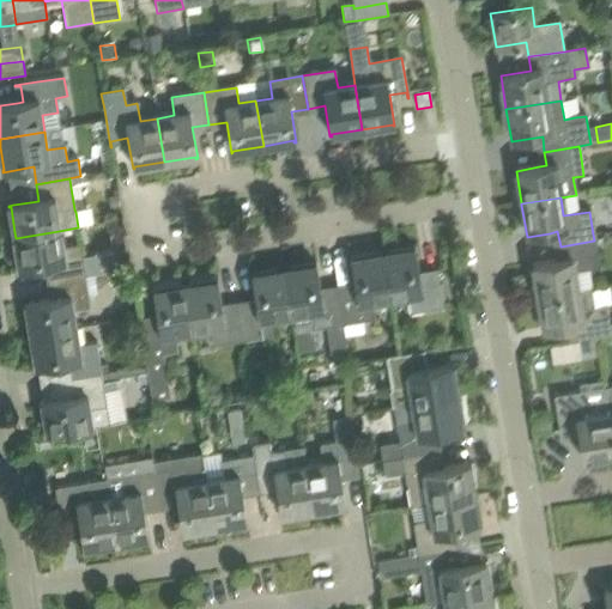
[(59,231),(16,238),(17,243),(20,268),(19,269),(19,270),(43,267),(49,266),(53,282),(86,276),(84,260),(82,245),(62,248),(59,231)]
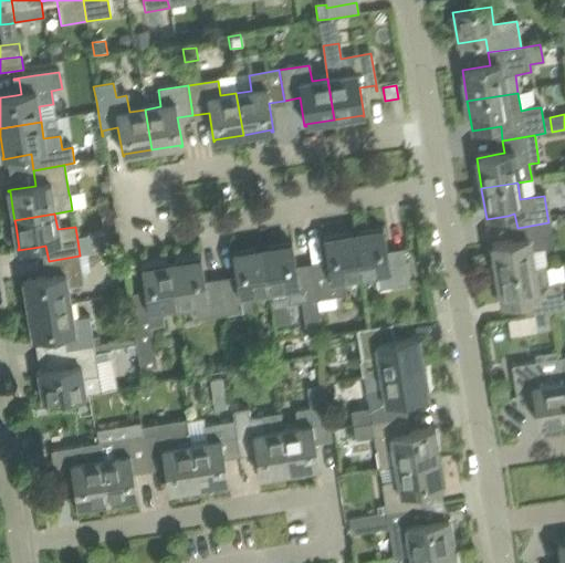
[(512,242),(491,246),(495,274),(495,275),(532,270),(530,253),(543,251),(553,249),(548,222),(518,228),(520,241),(512,242)]
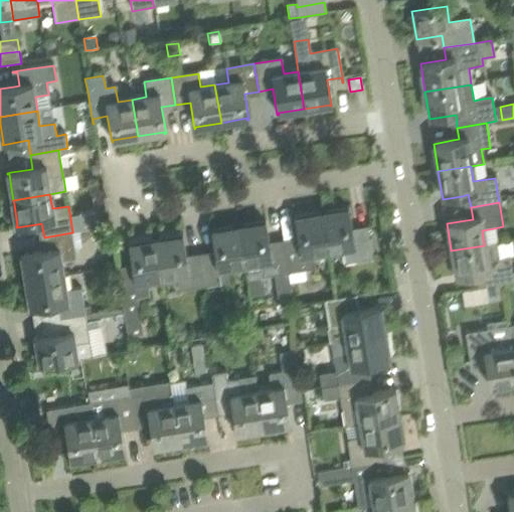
[(347,210),(321,215),(327,252),(342,250),(344,265),(352,264),(372,261),(367,232),(366,232),(352,234),(351,230),(348,209),(347,209),(347,210)]
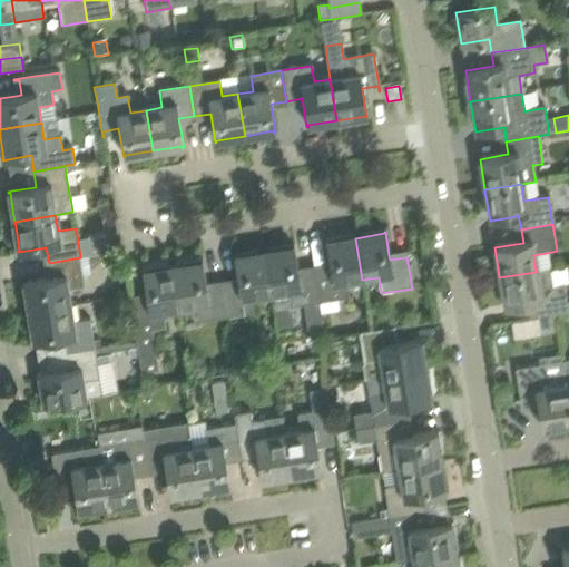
[(330,270),(314,273),(320,304),(321,304),(349,299),(346,282),(362,280),(355,238),(327,243),(326,241),(325,241),(329,264),(330,270)]
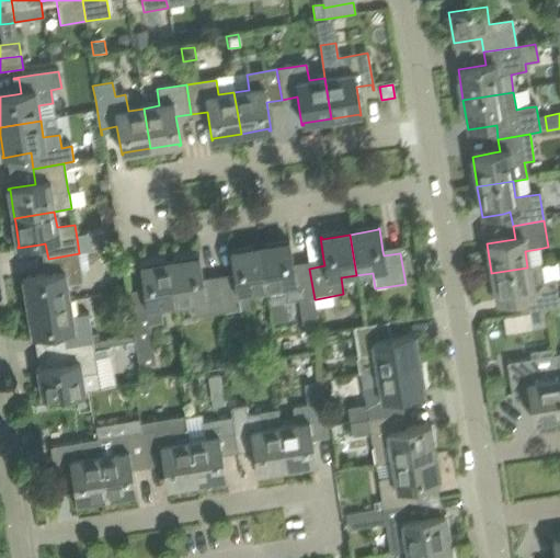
[(265,248),(260,249),(266,289),(272,323),(288,321),(286,304),(298,302),(305,336),(320,333),(315,299),(309,269),(294,271),(293,264),(289,242),(287,242),(288,245),(265,248)]
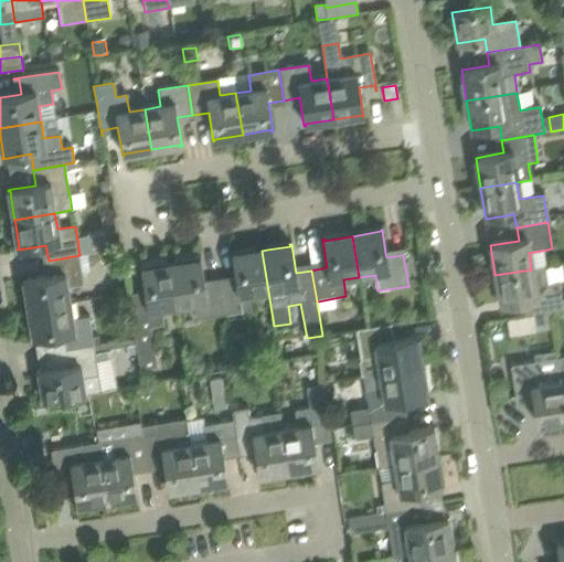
[(236,283),(221,285),(225,316),(255,311),(252,295),(268,292),(262,251),(233,255),(233,254),(232,254),(236,283)]
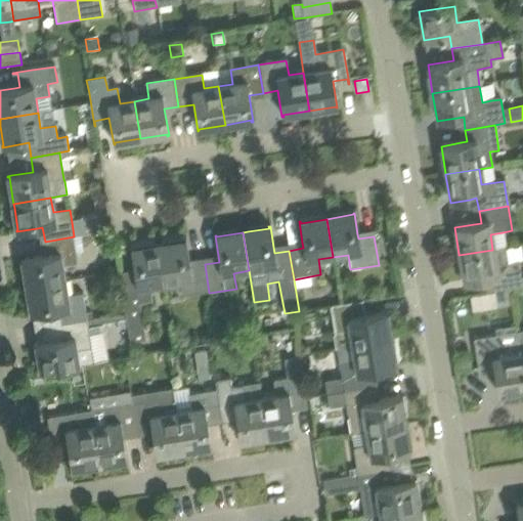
[(78,265),(74,236),(45,242),(47,256),(20,260),(22,262),(23,261),(27,288),(64,281),(62,267),(78,265)]
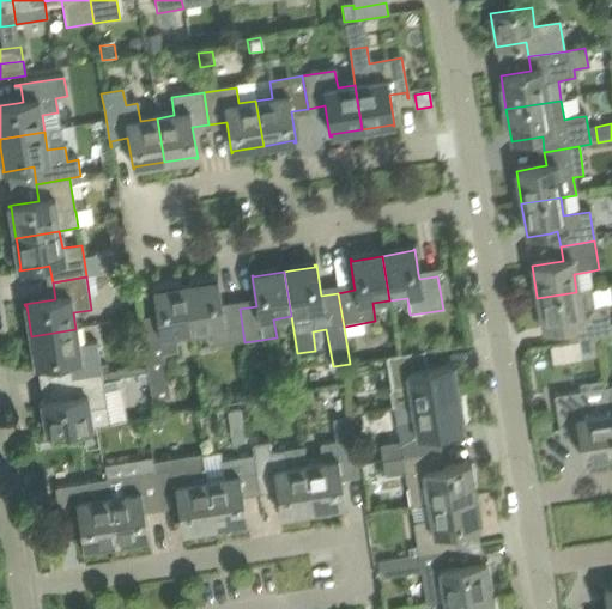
[(191,287),(185,288),(193,333),(208,329),(212,348),(244,342),(240,309),(223,311),(222,305),(217,281),(216,281),(216,279),(191,282),(191,287)]
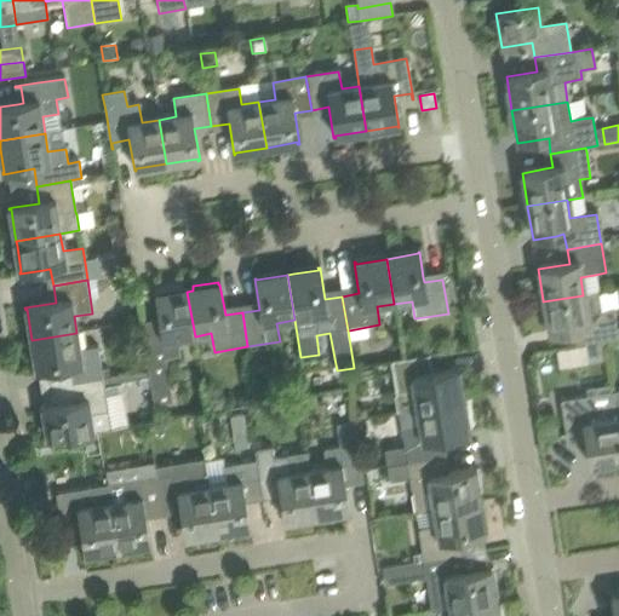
[(142,329),(141,329),(147,363),(148,373),(149,379),(152,391),(153,406),(171,403),(170,389),(165,360),(179,357),(177,339),(195,337),(187,292),(182,292),(181,288),(155,292),(156,294),(154,294),(160,326),(142,329)]
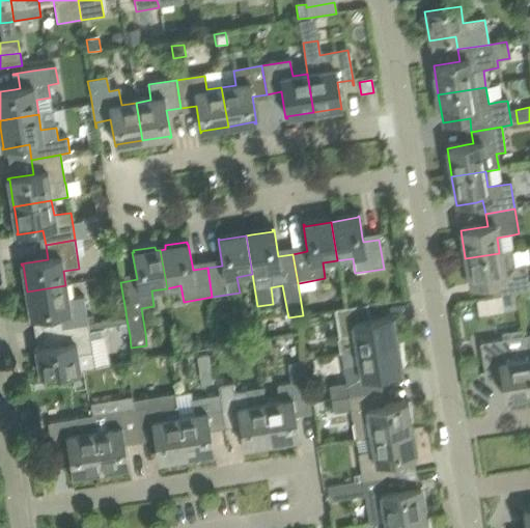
[(499,253),(465,258),(466,260),(470,287),(490,284),(496,283),(498,296),(499,297),(500,296),(513,294),(528,292),(529,290),(529,281),(526,282),(524,267),(514,269),(512,253),(511,251),(499,253)]
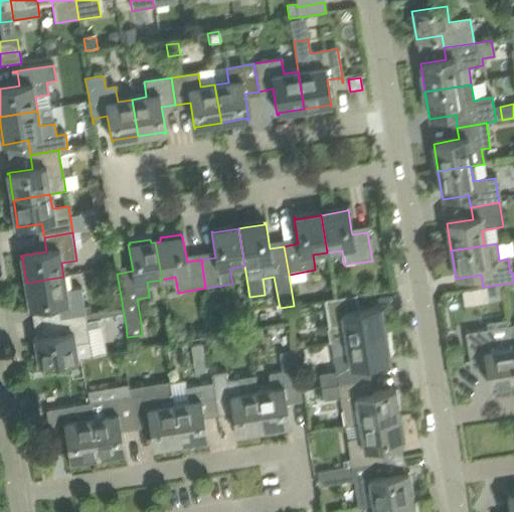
[(66,291),(63,277),(26,283),(31,309),(29,309),(29,310),(55,306),(57,320),(86,316),(81,289),(66,291)]
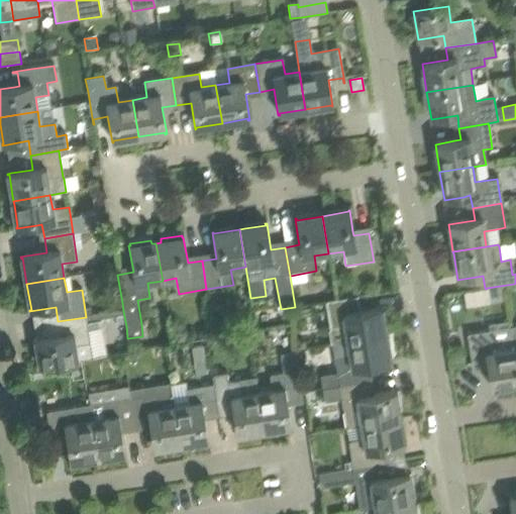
[(500,286),(487,288),(490,305),(503,303),(500,286)]
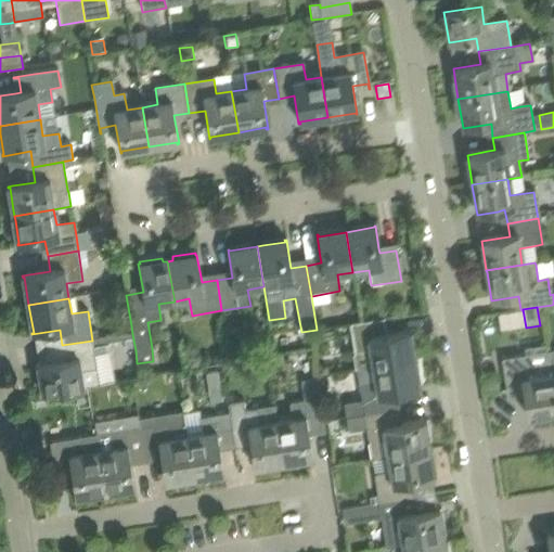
[(363,322),(349,325),(351,342),(355,356),(371,352),(373,368),(412,361),(412,356),(408,333),(410,333),(410,332),(387,335),(382,336),(379,321),(379,320),(363,322)]
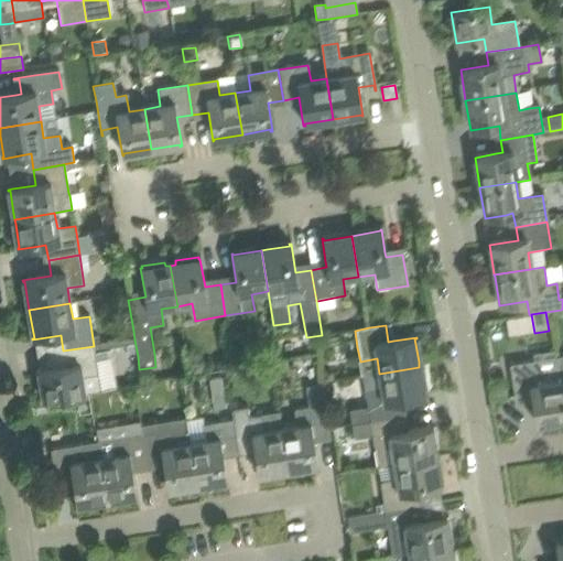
[(39,370),(38,371),(38,373),(40,373),(44,399),(42,400),(43,401),(64,398),(85,395),(101,392),(99,377),(95,354),(110,352),(110,348),(128,346),(136,345),(134,340),(133,340),(94,346),(63,351),(66,366),(39,370)]
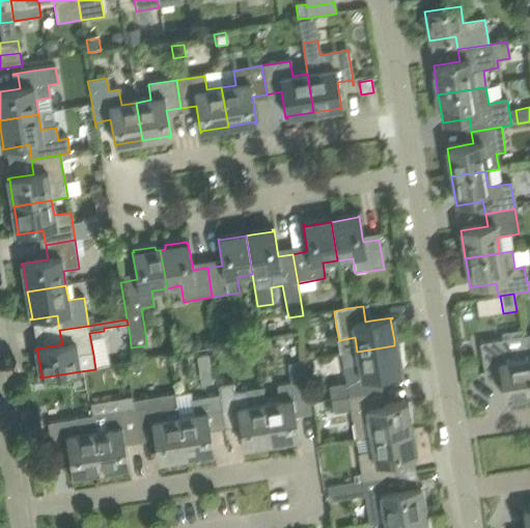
[(502,340),(479,343),(484,376),(499,372),(501,381),(504,399),(529,394),(529,381),(526,359),(524,348),(503,351),(502,340)]
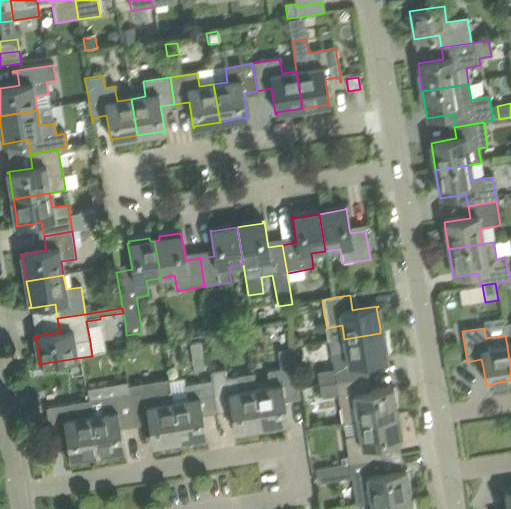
[(346,353),(331,355),(334,370),(336,382),(363,378),(361,364),(365,363),(386,360),(386,358),(388,358),(385,337),(381,337),(380,333),(344,339),(346,353)]
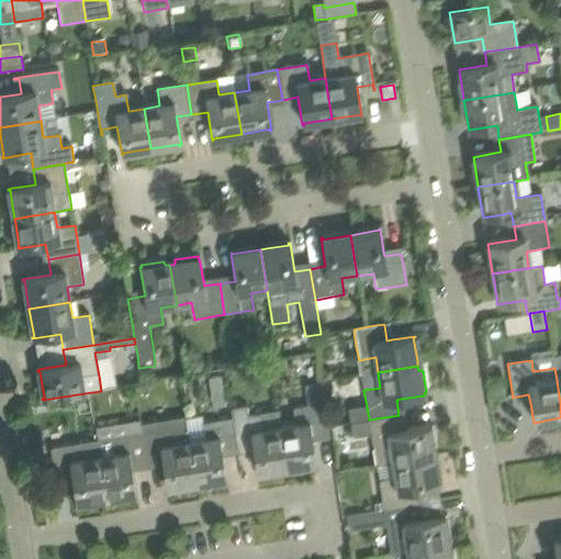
[(221,377),(208,379),(213,409),(225,406),(221,377)]
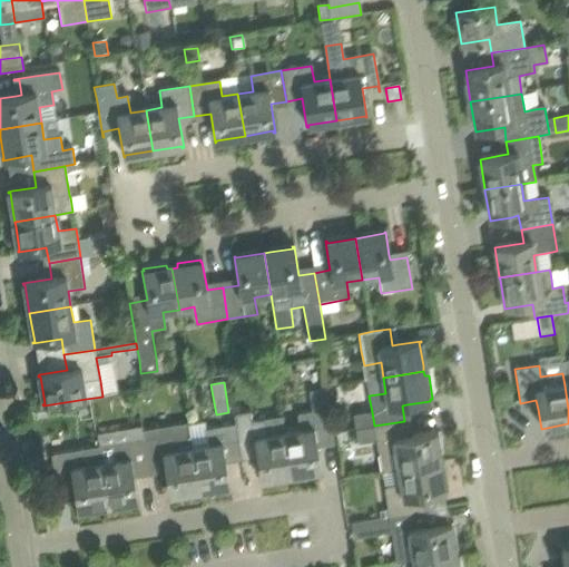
[(333,440),(330,423),(327,410),(296,414),(298,432),(284,434),(291,475),(319,470),(320,472),(321,471),(316,443),(332,440),(333,440)]
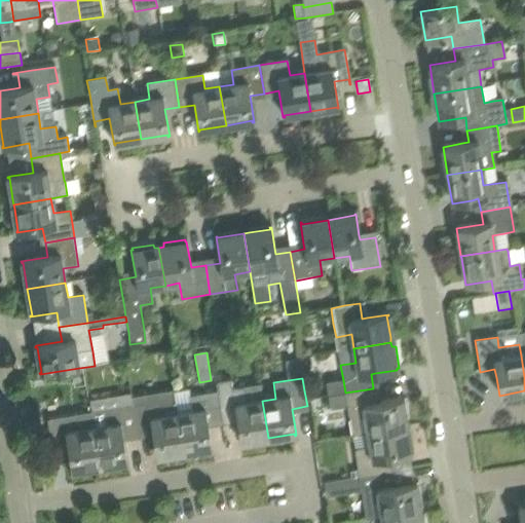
[(231,390),(230,381),(216,383),(222,420),(236,417),(240,444),(242,444),(241,442),(268,438),(262,401),(259,385),(231,390)]
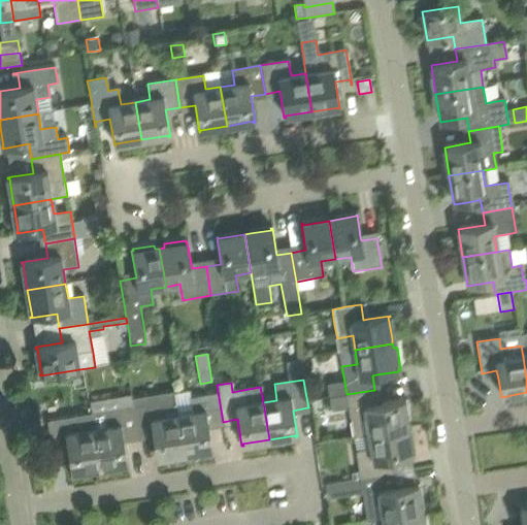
[(374,390),(347,394),(349,408),(352,423),(354,436),(368,434),(406,428),(405,424),(409,423),(406,401),(403,401),(403,400),(382,403),(377,404),(374,390)]
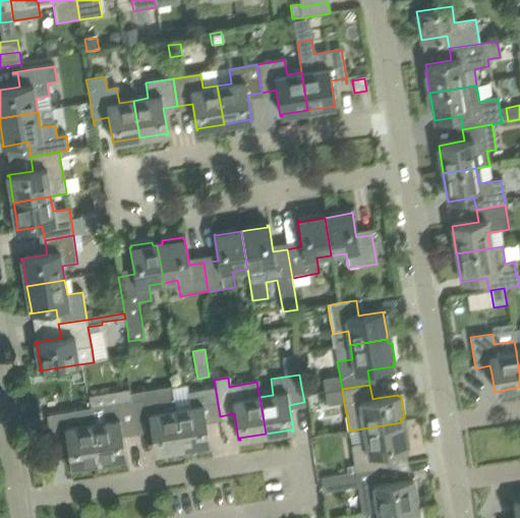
[(157,399),(131,403),(135,429),(151,427),(151,433),(155,454),(156,454),(156,452),(182,448),(176,411),(172,389),(172,387),(156,389),(157,399)]
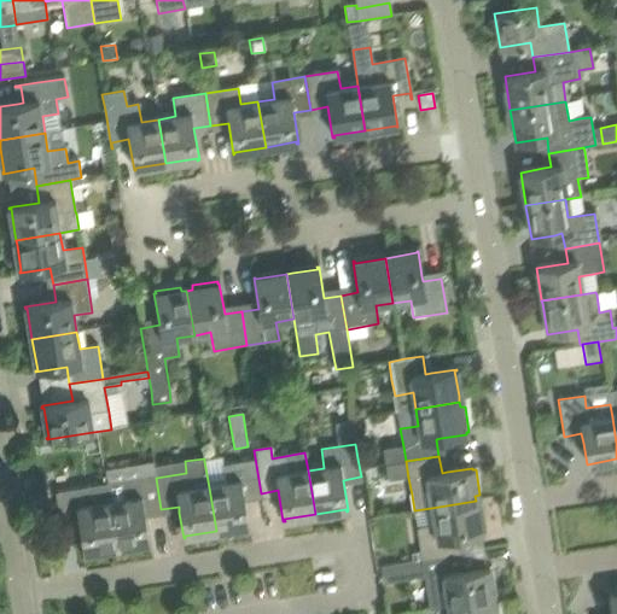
[(226,485),(209,487),(216,531),(246,526),(246,527),(249,527),(244,502),(244,496),(261,493),(255,461),(234,465),(222,466),(226,485)]
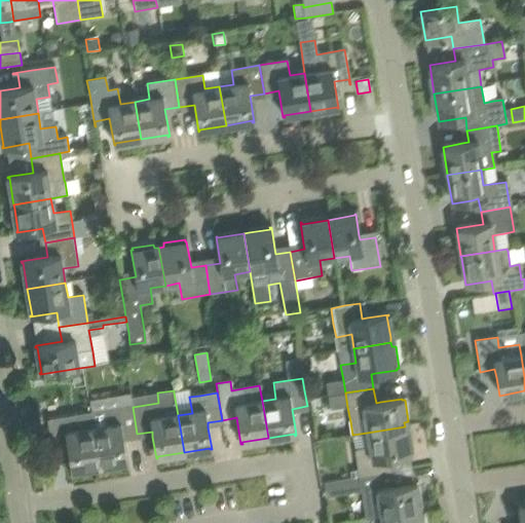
[(127,462),(122,437),(137,434),(133,407),(90,413),(92,428),(99,465),(105,464),(106,470),(126,467),(125,463),(127,462)]
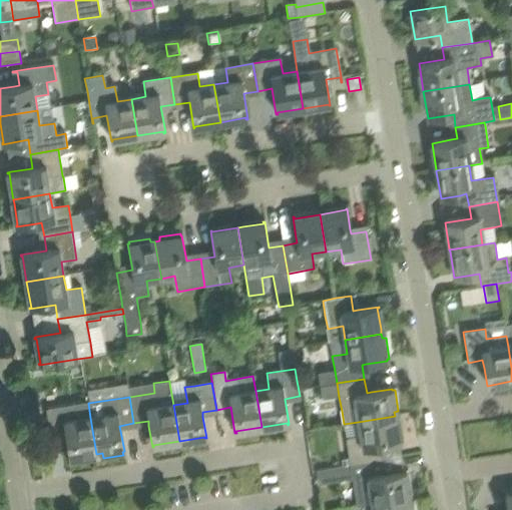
[(96,454),(90,418),(88,403),(66,406),(46,409),(50,437),(51,437),(65,434),(69,460),(71,460),(71,459),(96,454)]
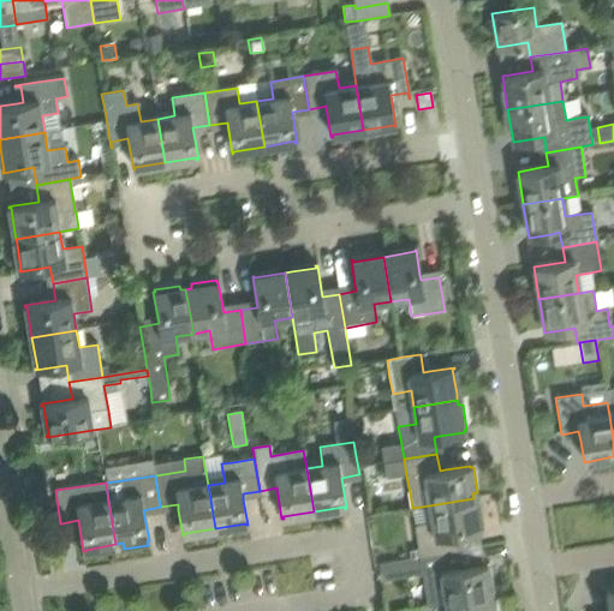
[(416,526),(415,526),(419,558),(453,552),(449,535),(480,531),(481,531),(481,529),(478,529),(475,504),(474,498),(429,505),(433,523),(416,526)]
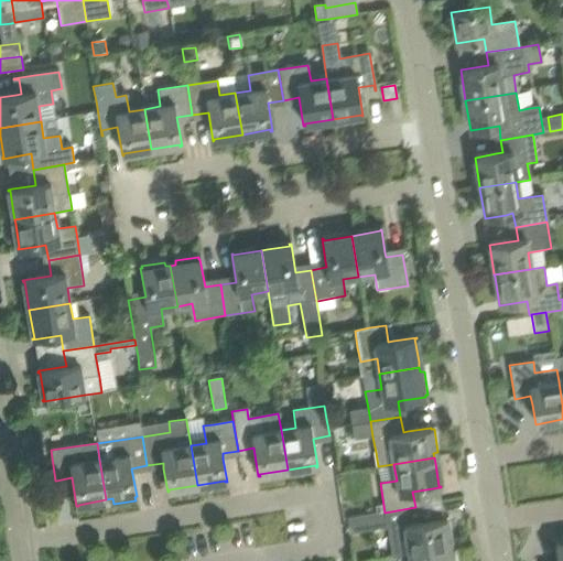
[(415,507),(385,513),(388,527),(390,542),(392,558),(408,556),(450,549),(448,543),(444,520),(446,520),(446,518),(444,518),(418,522),(415,507)]
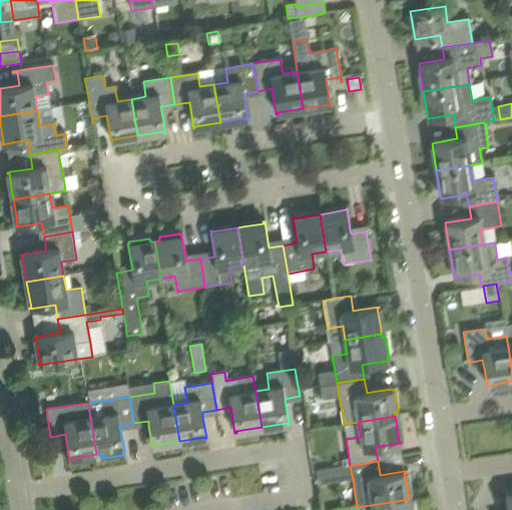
[(414,509),(413,502),(409,503),(409,499),(371,505),(372,509),(414,509)]
